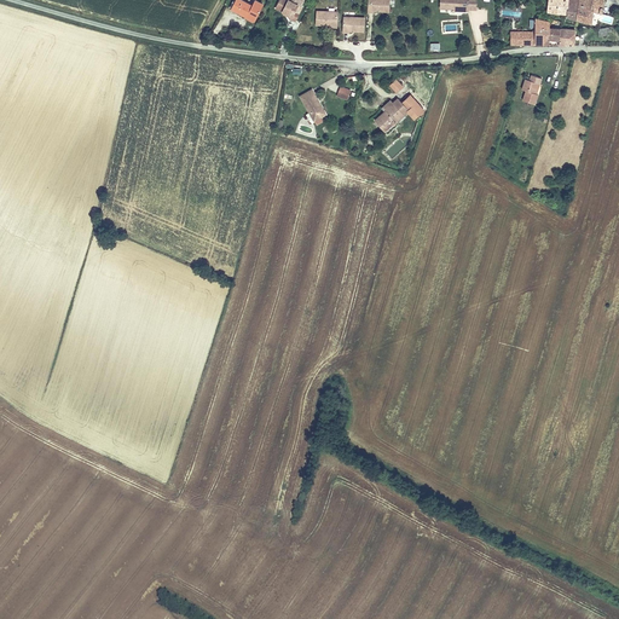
[(253,7),(238,0),(236,0),(232,9),(255,21),(264,4),(255,0),(253,7)]
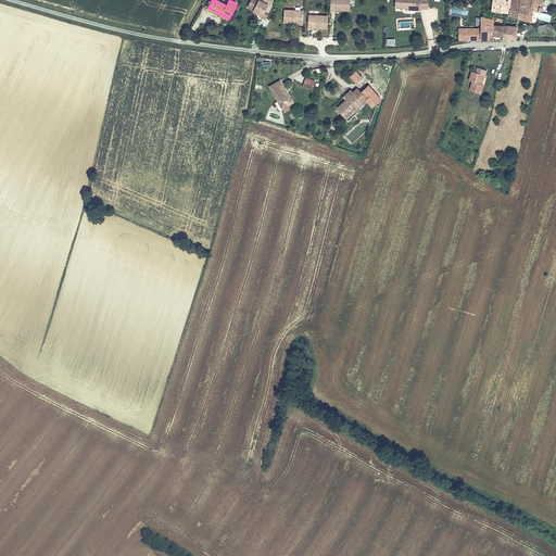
[(268,4),(260,0),(252,0),(249,8),(256,11),(263,14),(262,16),(266,19),(269,12),(265,10),(268,4)]
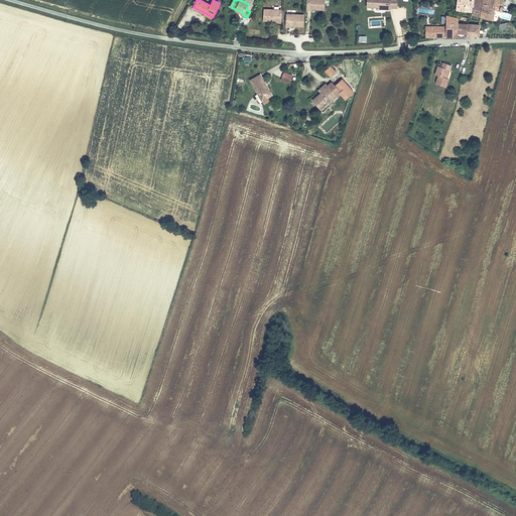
[(310,7),(324,8),(324,0),(306,0),(306,9),(310,9),(310,7)]
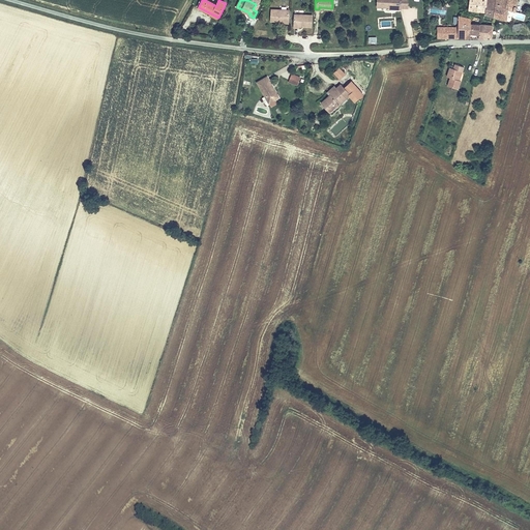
[(484,8),(487,0),(469,0),(468,7),(480,9),(480,8),(484,8)]
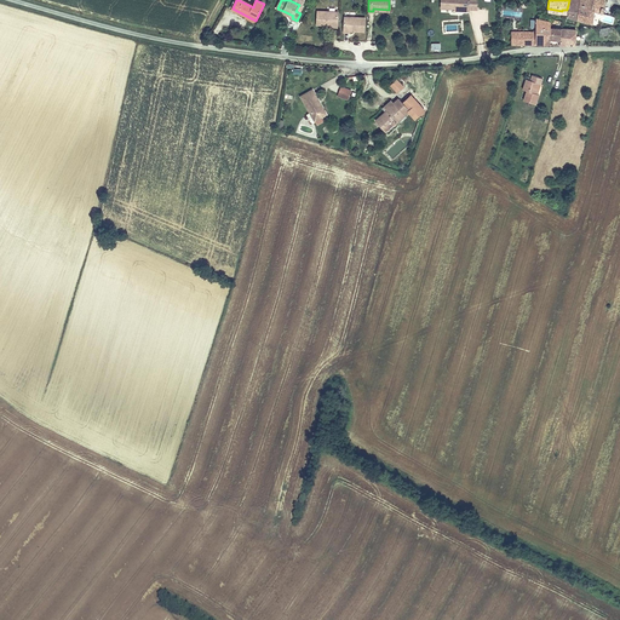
[(569,0),(567,10),(567,12),(570,12),(569,15),(578,17),(580,0),(569,0)]
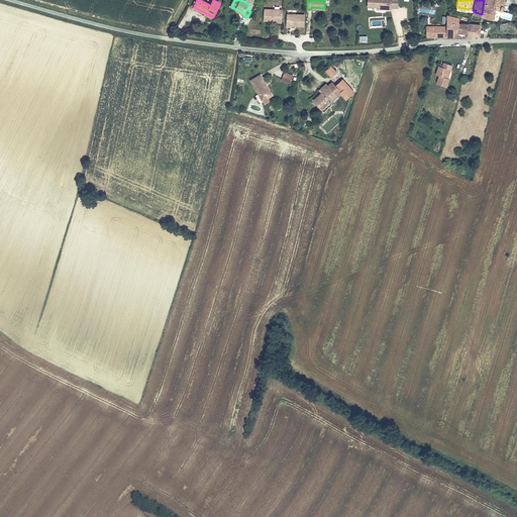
[(484,0),(482,14),(493,17),(495,6),(503,8),(505,3),(505,0),(484,0)]
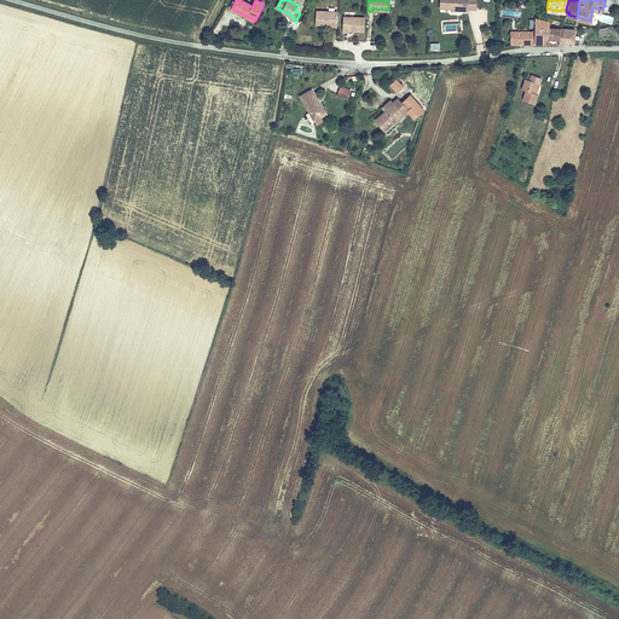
[(255,21),(232,9),(231,10),(254,22),(255,21)]
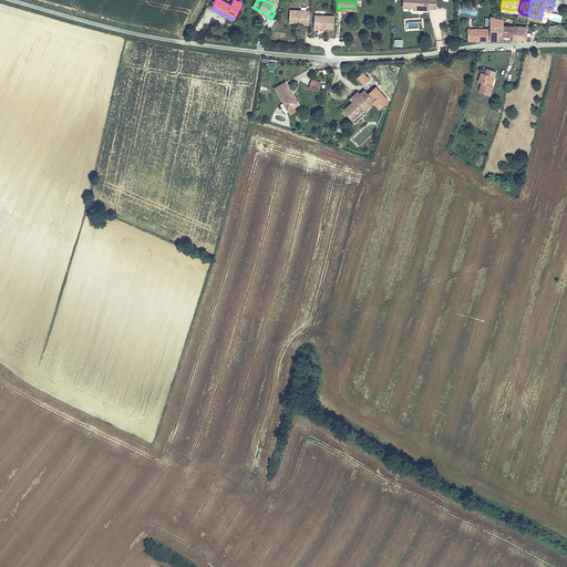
[(303,23),(308,23),(308,10),(290,10),(289,21),(303,22),(303,23)]
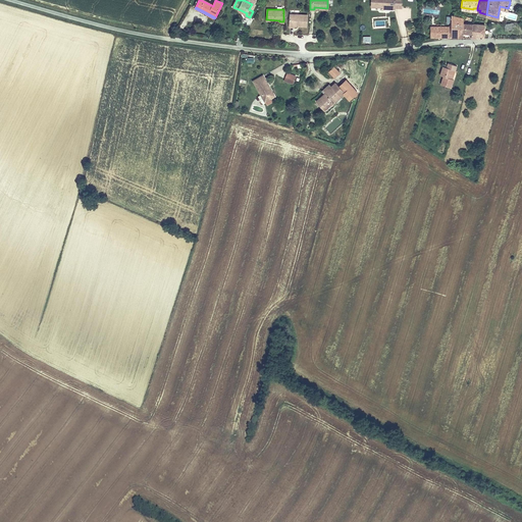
[(307,24),(307,14),(290,13),(290,25),(294,25),(294,24),(307,24)]
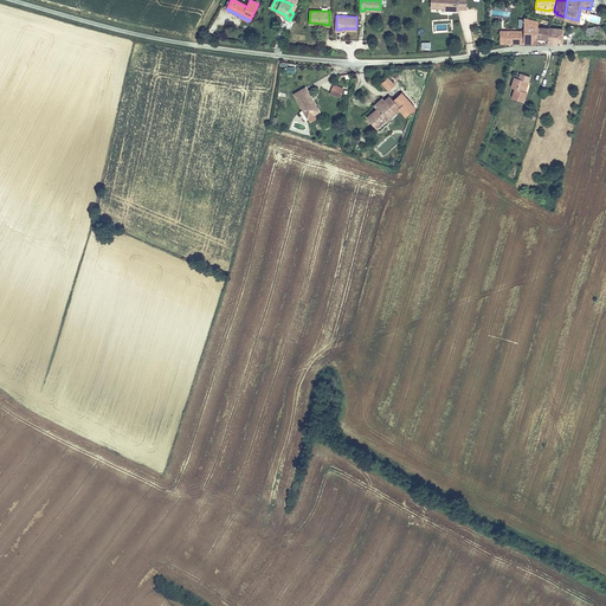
[(537,25),(539,20),(524,15),(523,30),(523,42),(529,42),(530,34),(535,34),(536,30),(537,25)]
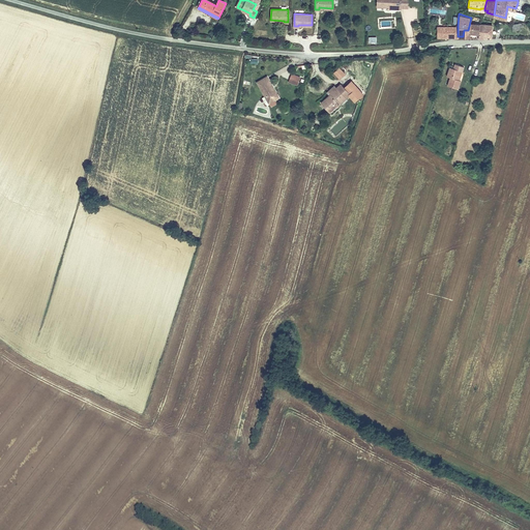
[(479,23),(470,22),(469,26),(472,26),(471,30),(475,31),(478,31),(479,23)]
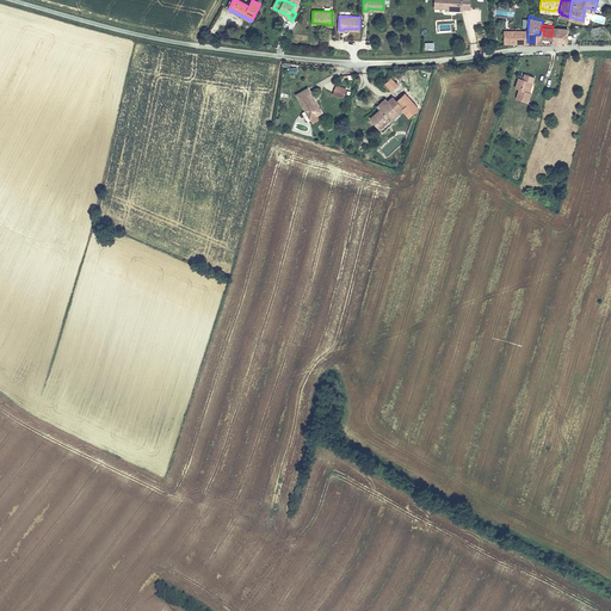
[(567,28),(553,26),(551,36),(550,42),(566,42),(567,28)]
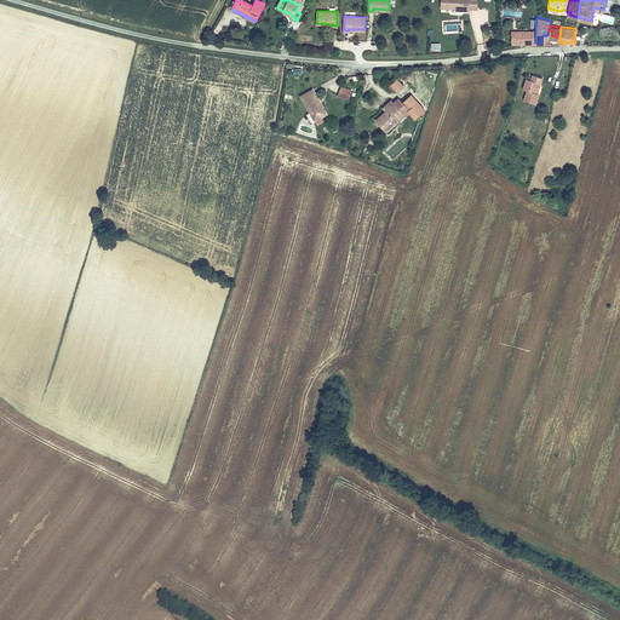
[(535,42),(535,30),(512,30),(512,46),(535,46),(535,42)]
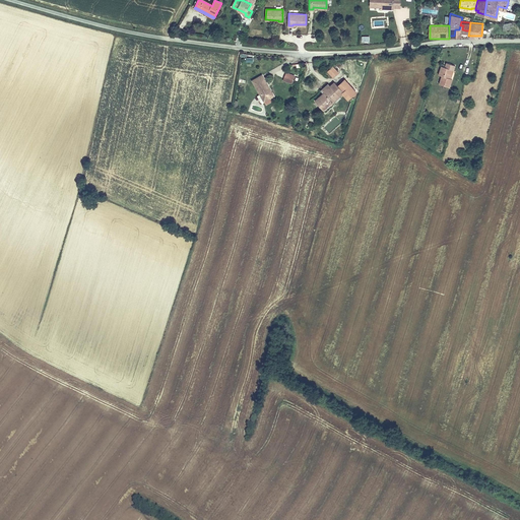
[(440,84),(450,87),(453,79),(451,78),(455,64),(447,62),(445,69),(442,68),(439,76),(443,76),(440,84)]
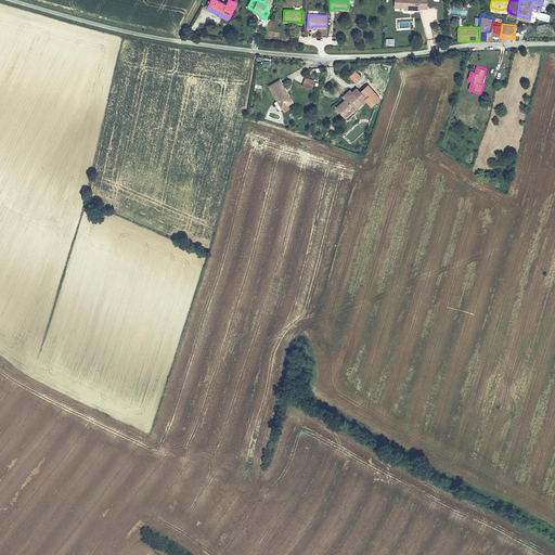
[(349,75),(356,81),(361,77),(355,69),(349,75)]
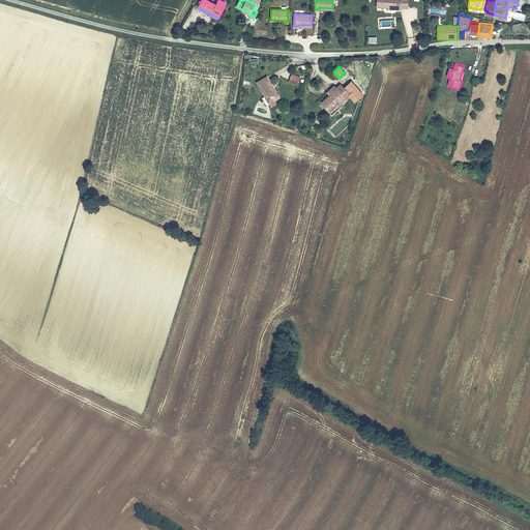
[(300,77),(292,74),(289,81),(297,85),(300,77)]
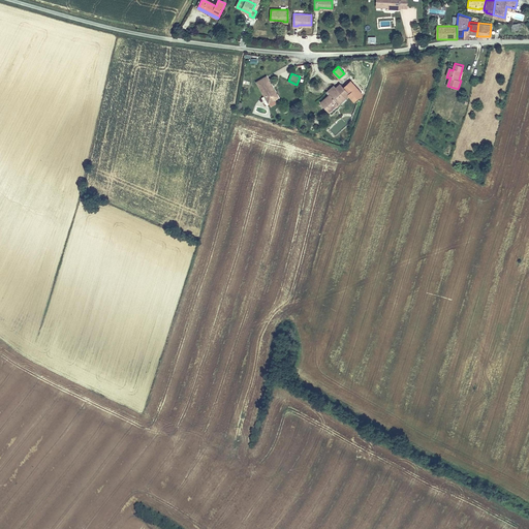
[(266,105),(279,97),(268,76),(256,83),(263,95),(261,96),(266,105)]
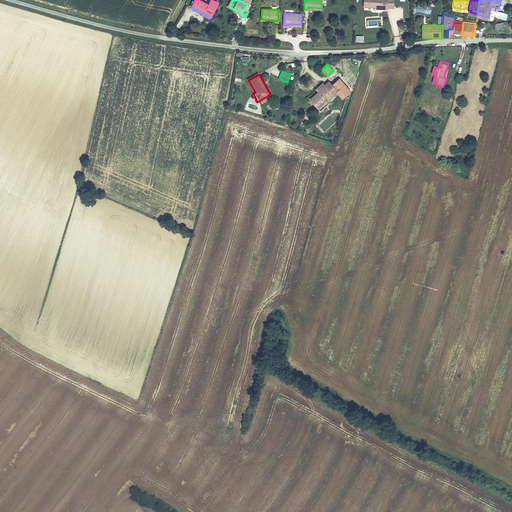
[(310,100),(318,108),(327,99),(326,98),(331,93),(333,95),(336,91),(344,98),(352,91),(340,78),(333,84),(329,81),(326,84),(324,83),(317,90),(319,91),(310,100)]
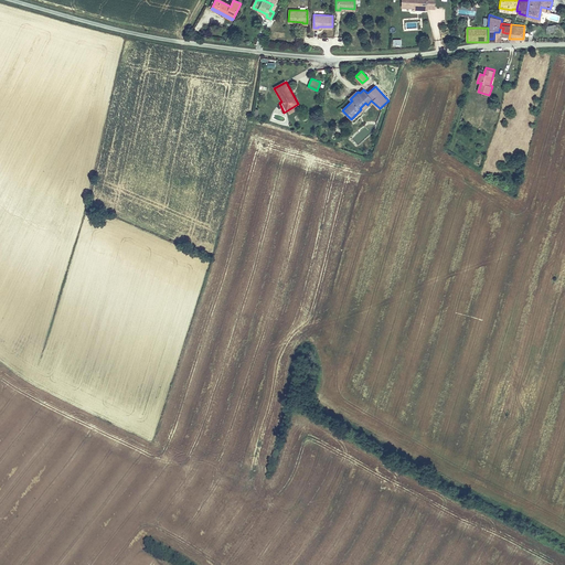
[(366,128),(353,138),(358,144),(371,134),(366,128)]
